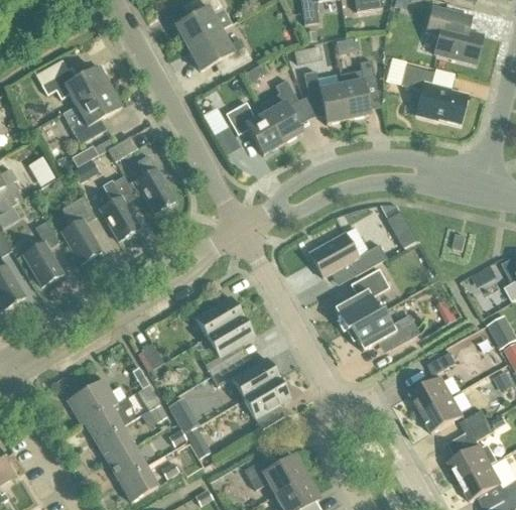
[(187,0),(195,13),(174,24),(186,47),(220,28),(212,13),(223,7),(219,0),(187,0)]
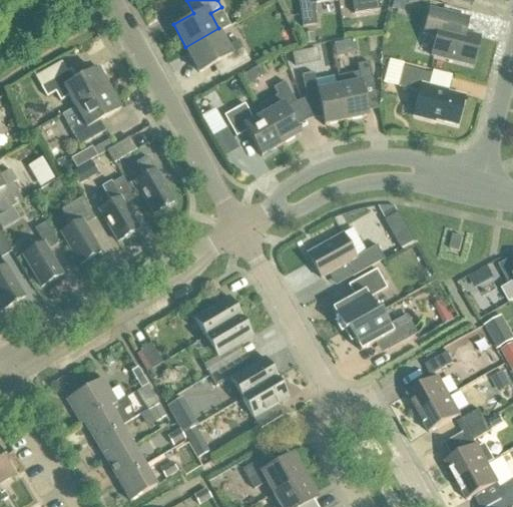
[(299,0),(303,24),(317,21),(313,0),(299,0)]
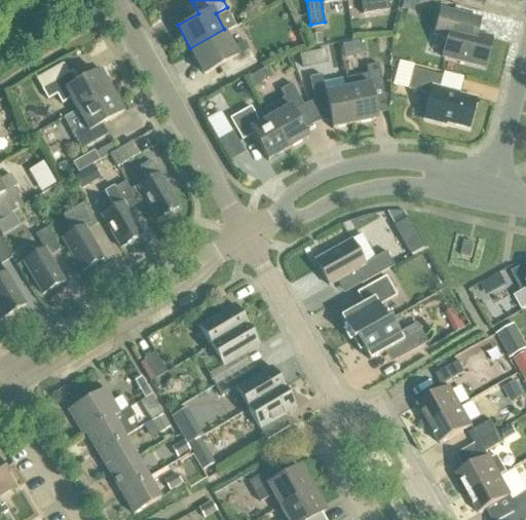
[(361,0),(363,11),(388,7),(387,0),(361,0)]
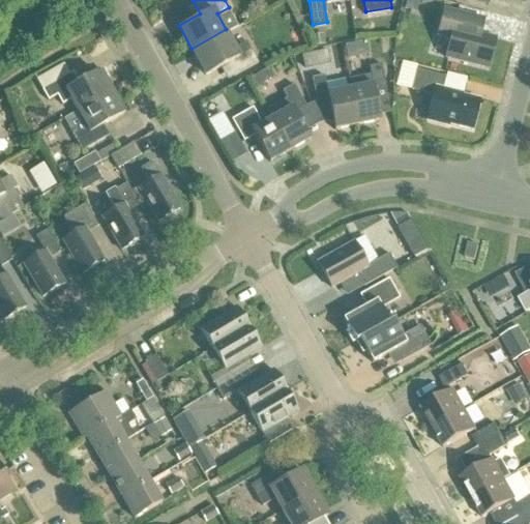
[(415,8),(417,0),(405,0),(404,5),(415,8)]
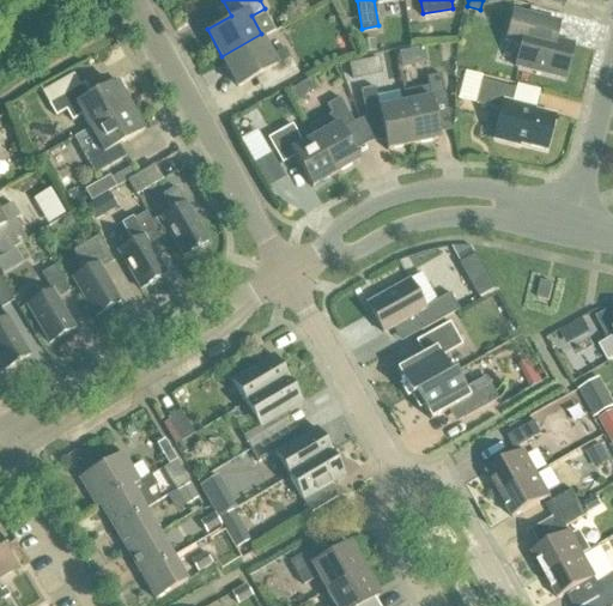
[(564,76),(572,40),(554,36),(559,18),(544,14),(514,6),(505,38),(520,42),(515,62),(564,76)]
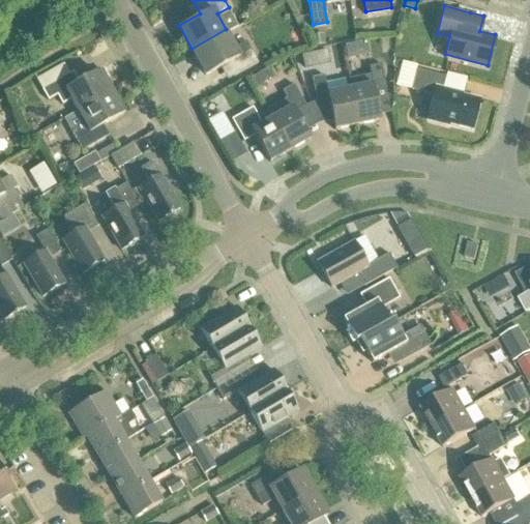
[(226,29),(192,49),(205,73),(227,60),(234,73),(258,59),(246,38),(234,45),(226,29)]
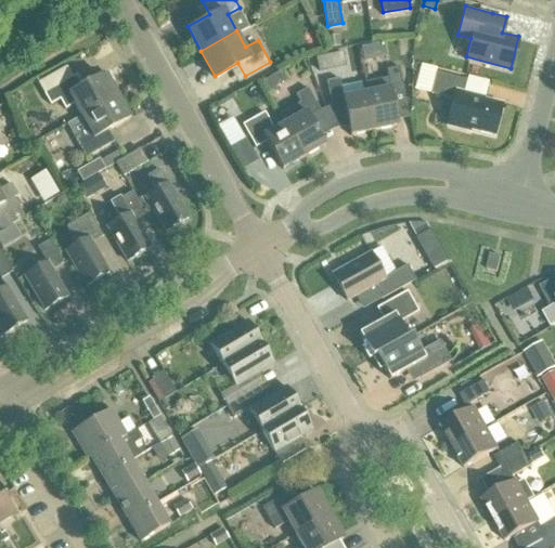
[(325,46),(339,43),(338,33),(324,35),(325,46)]
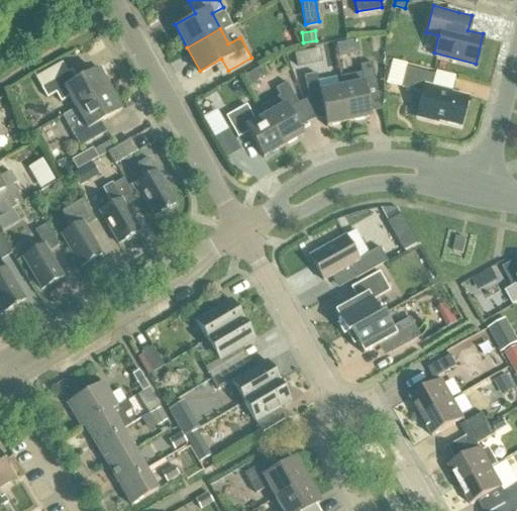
[(353,49),(354,39),(333,37),(332,47),(353,49)]
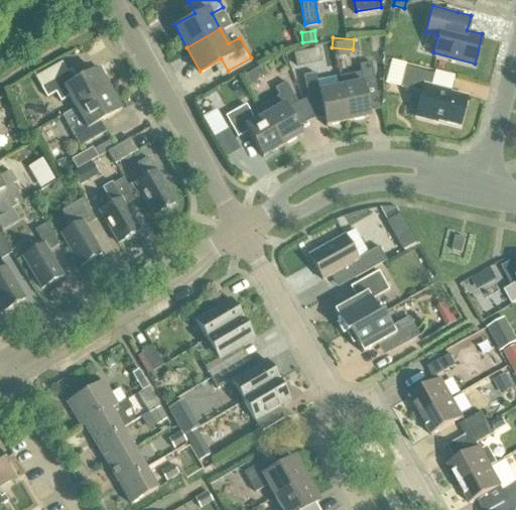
[(295,68),(306,66),(303,49),(292,51),(295,68)]
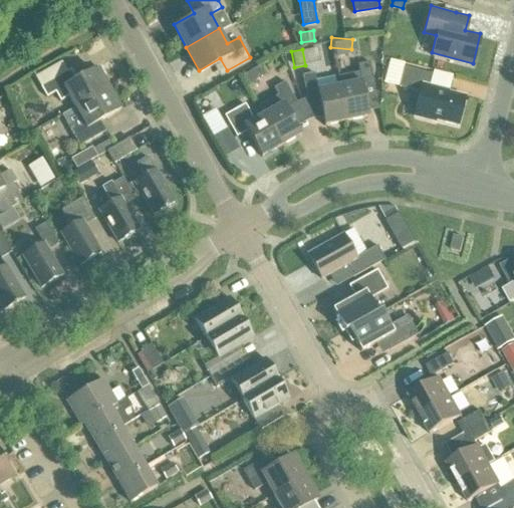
[(362,84),(373,82),(369,58),(357,61),(360,79),(338,83),(345,118),(367,113),(362,84)]
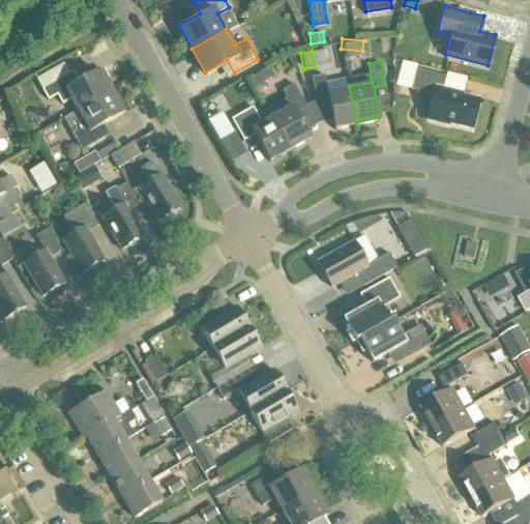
[(410,86),(433,91),(425,117),(447,122),(448,120),(472,126),(479,96),(455,91),(455,89),(442,86),(445,74),(415,66),(410,86)]
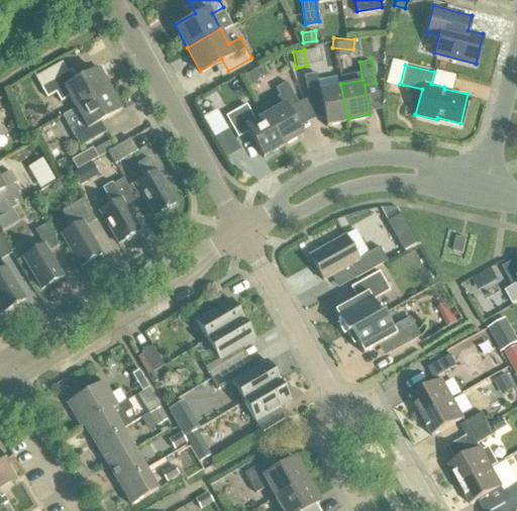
[(69,94),(76,105),(111,86),(99,66),(96,67),(77,77),(71,67),(40,84),(46,95),(56,90),(61,99),(69,94)]
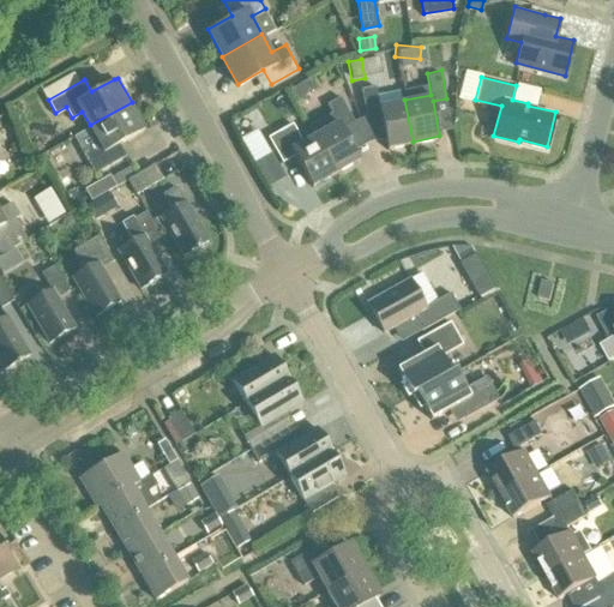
[(413,142),(404,100),(379,104),(375,83),(360,86),(366,114),(380,112),(387,146),(413,142)]
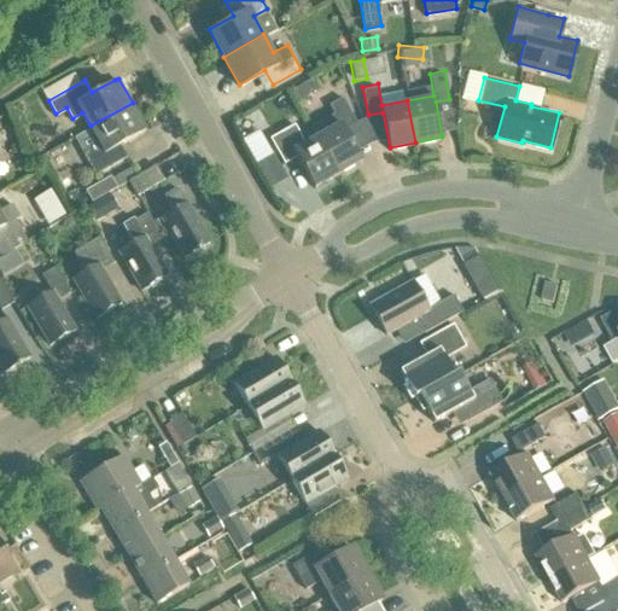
[(310,124),(316,134),(337,172),(361,158),(343,127),(356,120),(342,94),(328,102),(333,111),(310,124)]
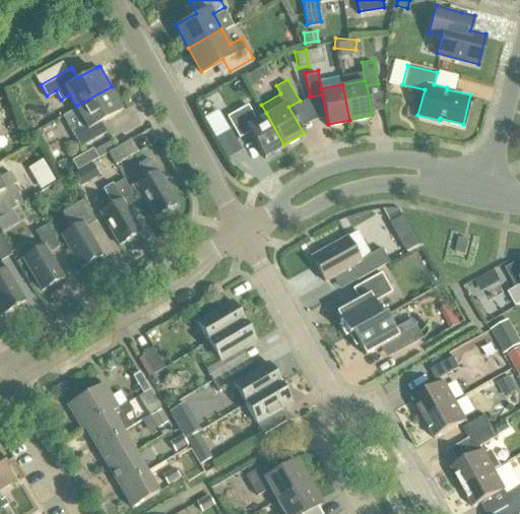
[(123,107),(112,86),(76,106),(82,117),(69,125),(80,144),(107,130),(101,119),(119,109),(119,108),(123,107)]
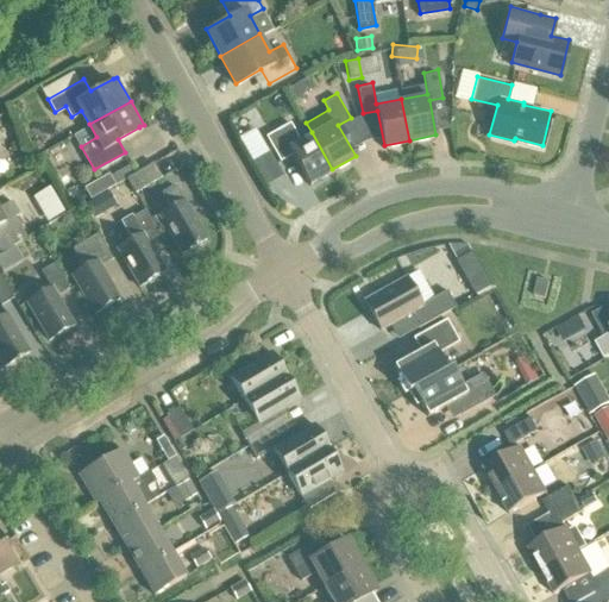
[(332,169),(312,132),(301,138),(290,120),(265,133),(280,158),(293,151),(309,182),(332,169)]
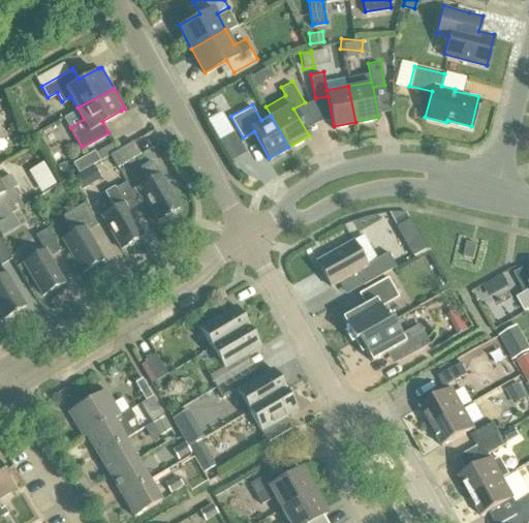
[(230,158),(244,150),(232,129),(218,136),(230,158)]
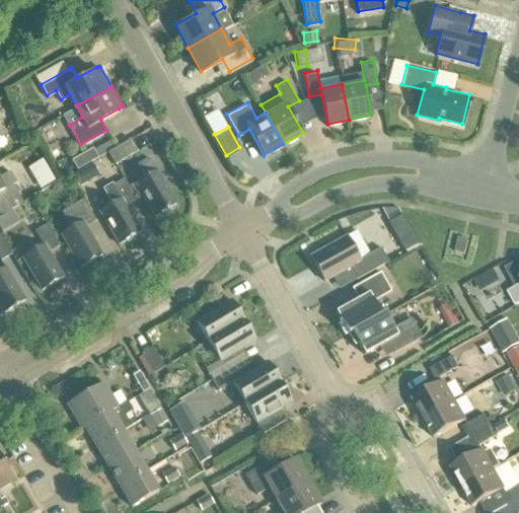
[(115,161),(138,148),(131,136),(107,149),(115,161)]
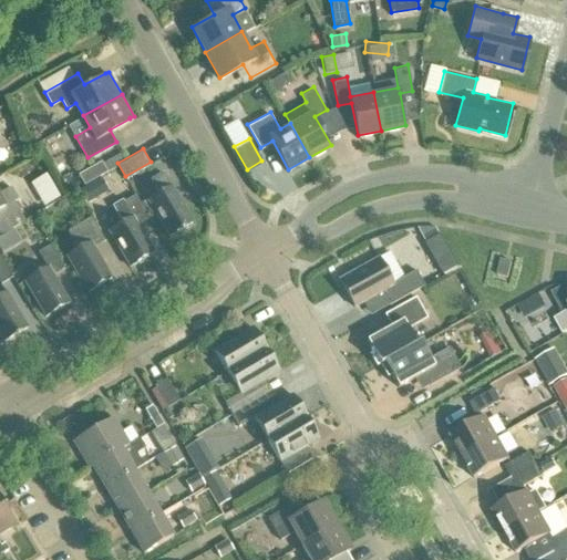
[(37,173),(42,161),(34,157),(29,168),(37,173)]
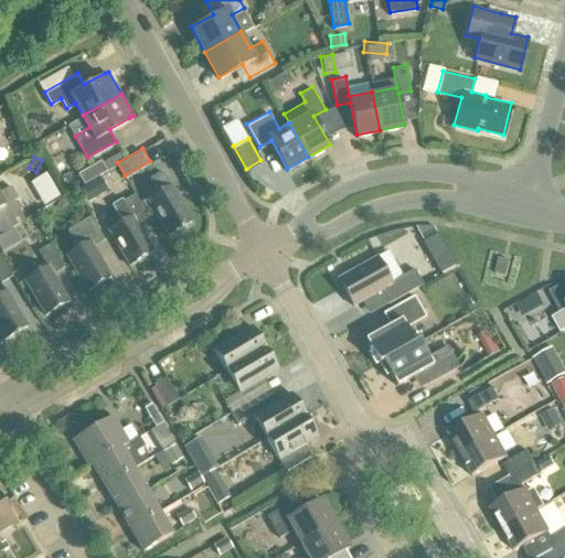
[(77,171),(83,182),(105,169),(99,159),(77,171)]
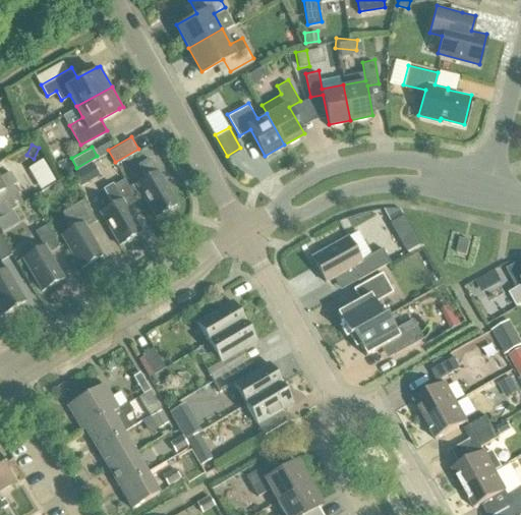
[(156,214),(176,202),(157,169),(149,156),(138,162),(146,175),(136,181),(156,214)]
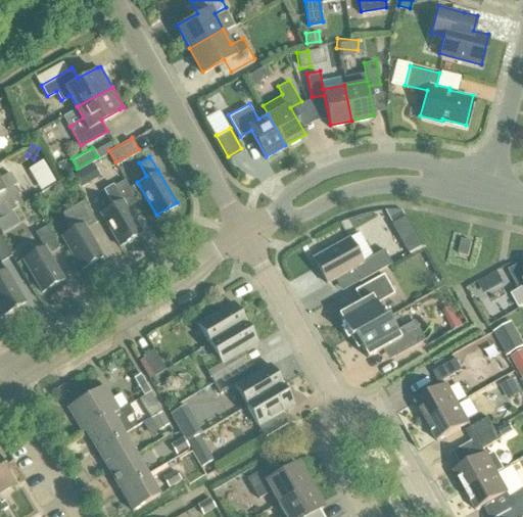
[(39,157),(24,166),(36,187),(51,179),(39,157)]
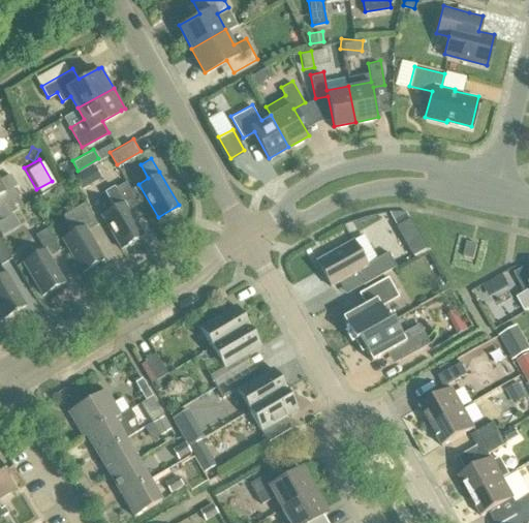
[(80,187),(93,180),(86,168),(73,176),(80,187)]
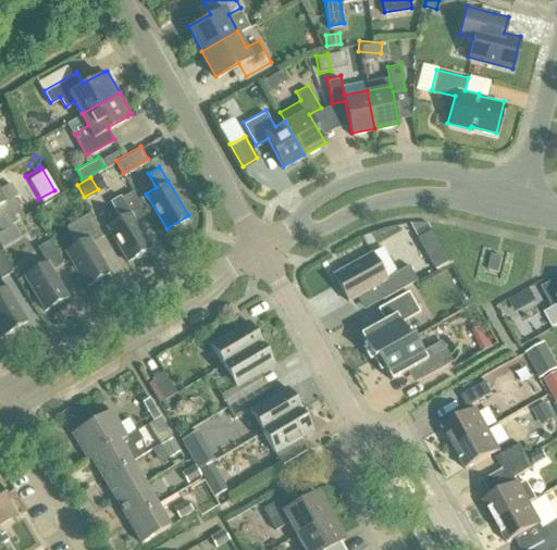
[(0,187),(0,216),(20,205),(13,196),(17,192),(11,182),(0,187)]
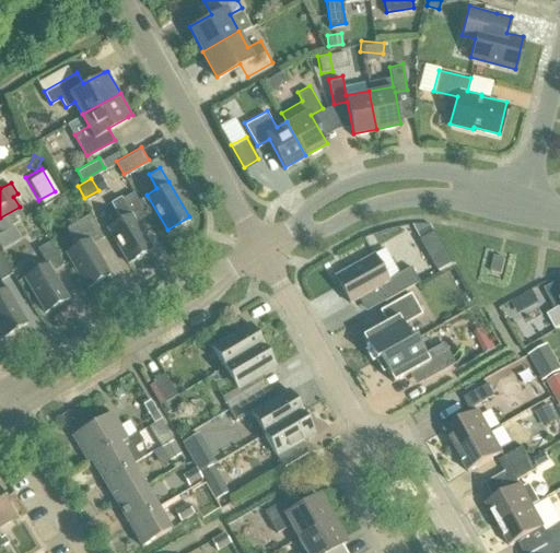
[(128,260),(151,247),(135,220),(147,213),(132,190),(123,197),(121,195),(111,201),(121,218),(107,225),(128,260)]
